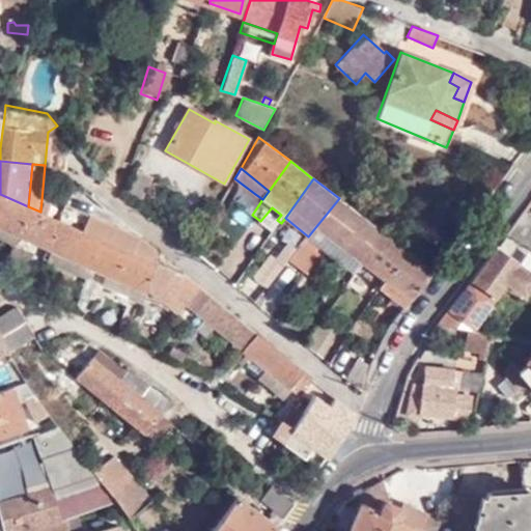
[(67,222),(40,212),(28,206),(0,194),(0,228),(42,248),(63,258),(91,270),(123,284),(145,295),(149,287),(163,292),(169,295),(184,305),(196,314),(204,322),(198,331),(206,338),(214,330),(242,353),(236,359),(241,363),(247,356),(285,386),(279,394),(285,398),(292,389),(290,388),(298,380),(307,387),(314,380),(185,277),(152,262),(83,229),(75,226),(67,222)]
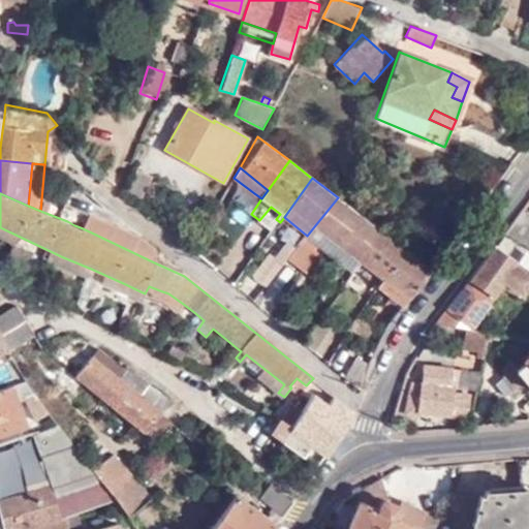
[(245,212),(250,215),(251,214),(261,198),(254,193),(248,203),(250,205),(245,212)]
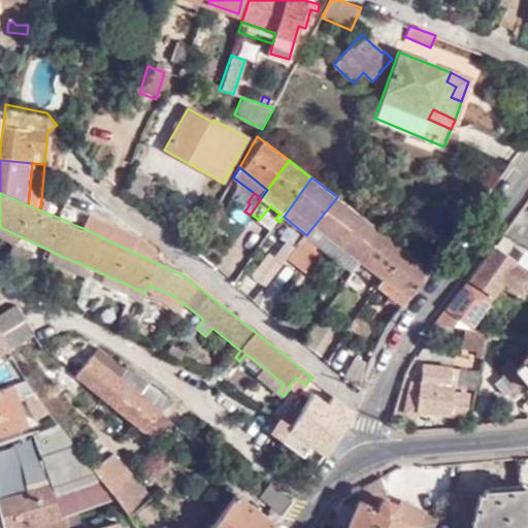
[(315,225),(364,262),(385,233),(384,233),(337,197),(315,225)]
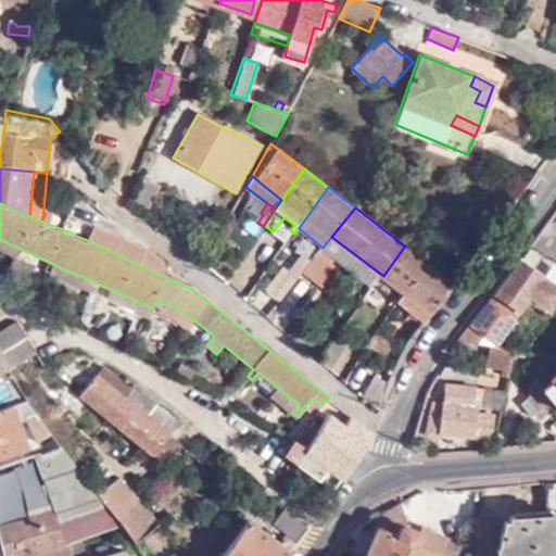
[(142,247),(95,224),(87,240),(160,275),(163,264),(142,247)]
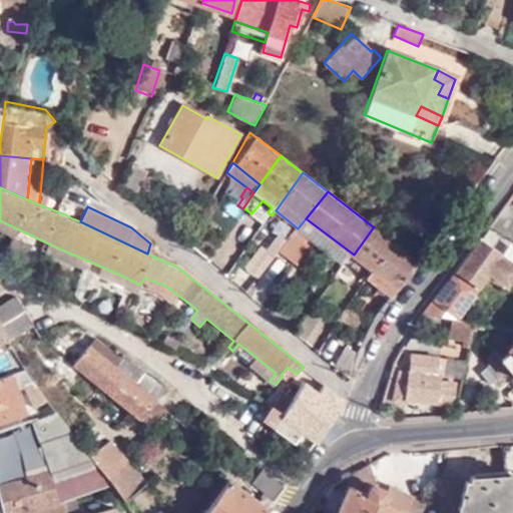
[(490,225),(512,241),(512,212),(504,206),(490,225)]
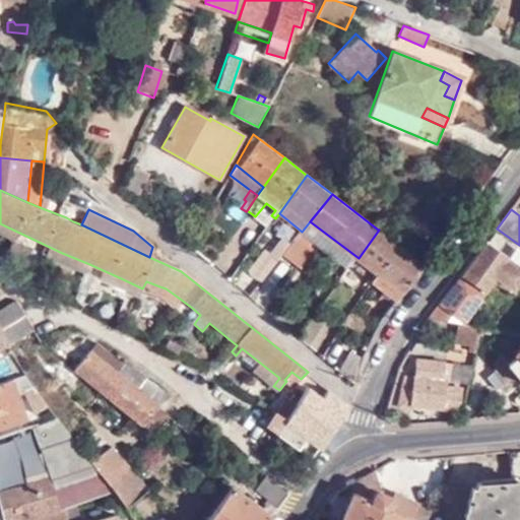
[(69,212),(66,217),(73,221),(75,215),(69,212)]
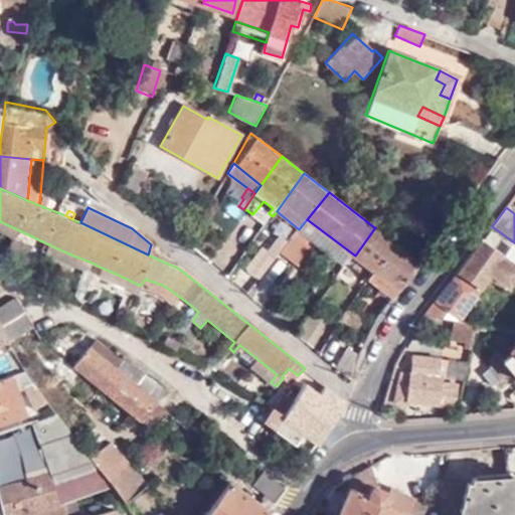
[(40,240),(0,221),(0,233),(36,249),(40,240)]
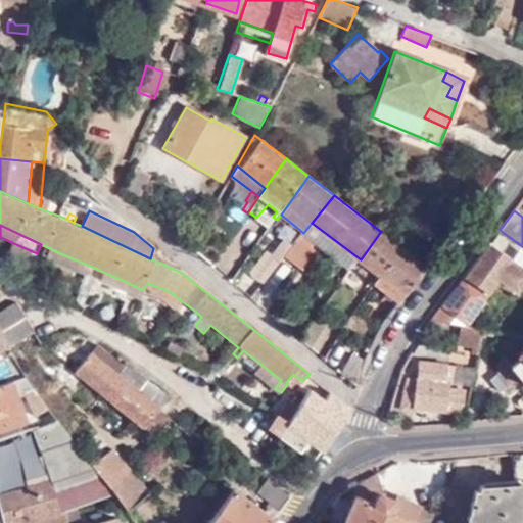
[(381,231),(361,259),(382,276),(402,247),(401,247),(381,231)]
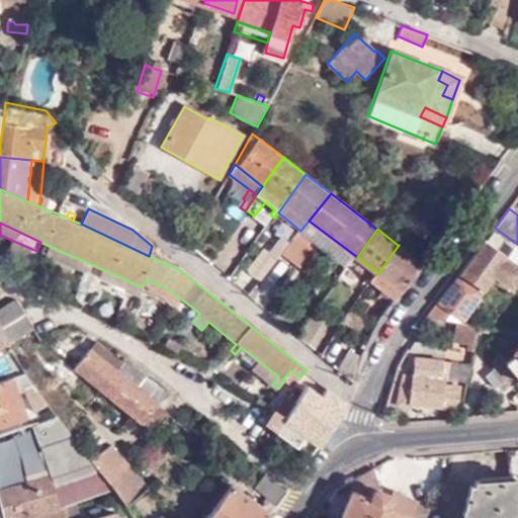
[(296,236),(287,248),(305,262),(316,248),(296,236)]
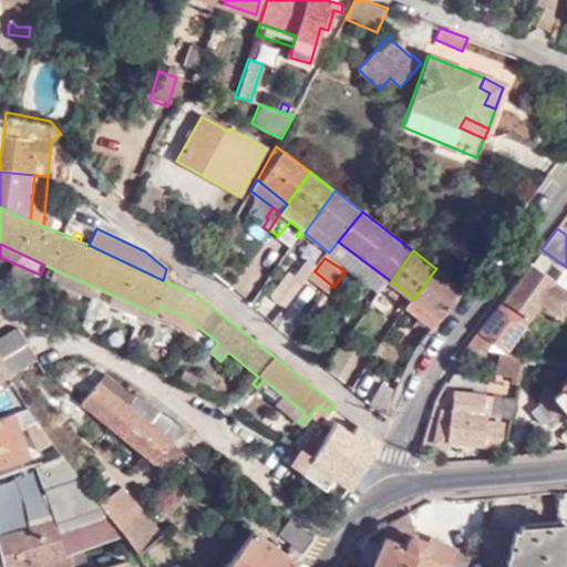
[(487,350),(502,352),(505,353),(539,301),(559,315),(566,302),(566,292),(552,284),(555,278),(532,263),(470,346),(487,350)]
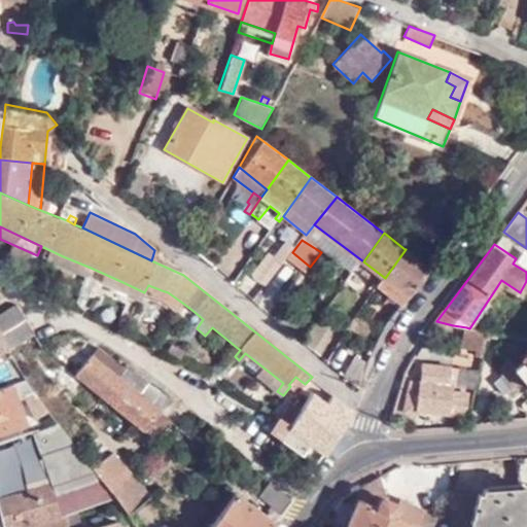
[(385,279),(379,287),(401,305),(429,269),(406,249),(385,278),(385,279)]
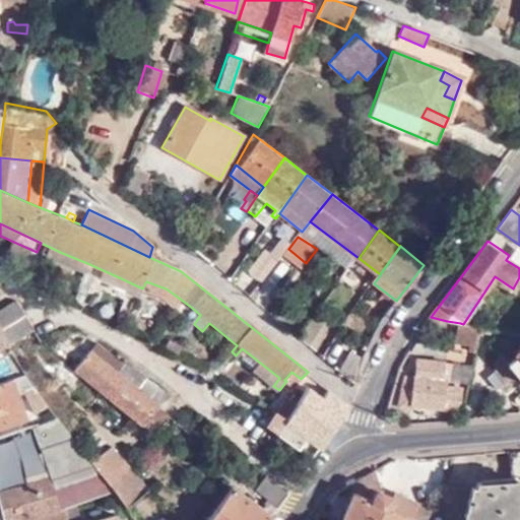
[(248,270),(262,281),(277,262),(263,250),(248,270)]
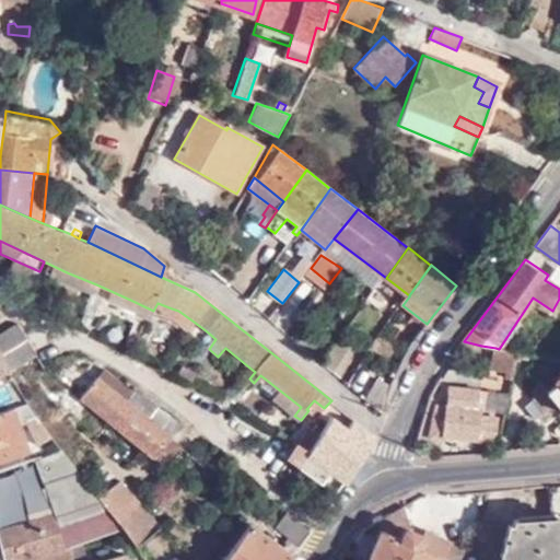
[(96,284),(67,272),(63,282),(91,294),(96,284)]
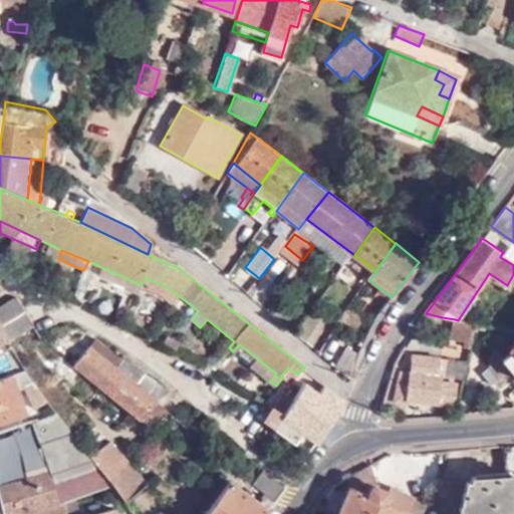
[(274,259),(259,278),(270,288),(289,265),(277,255),(274,259)]
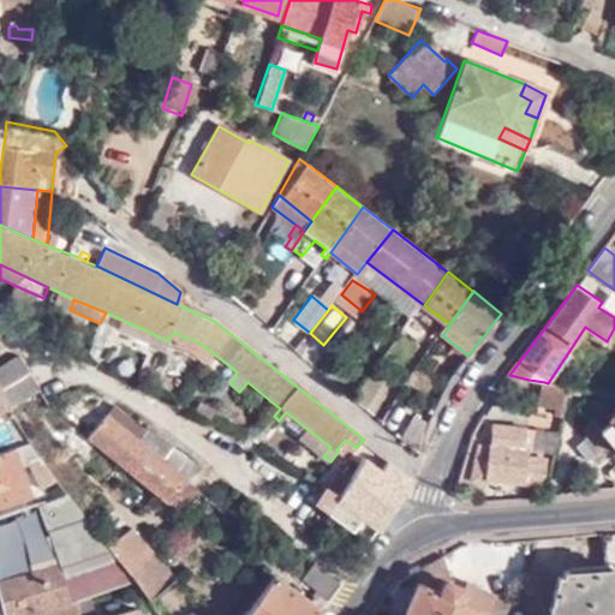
[(424,305),(416,316),(442,335),(449,326),(449,324),(424,305)]
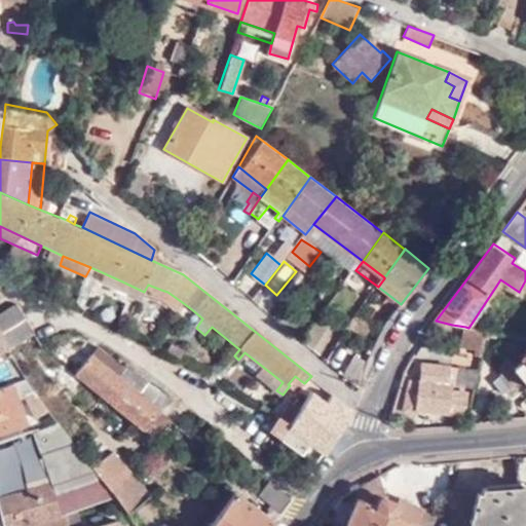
[(94,282),(85,276),(77,295),(85,300),(94,282)]
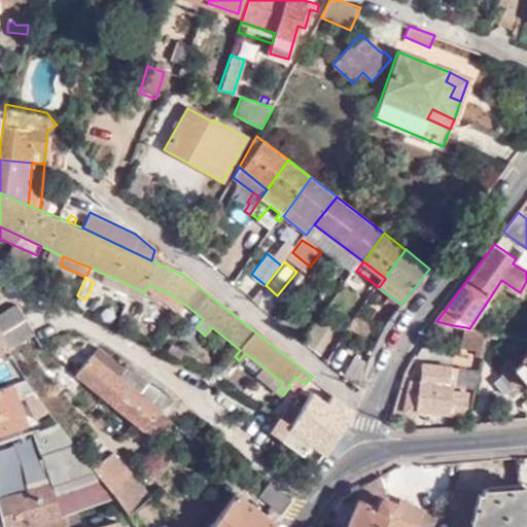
[(140,303),(144,292),(123,282),(118,292),(140,303)]
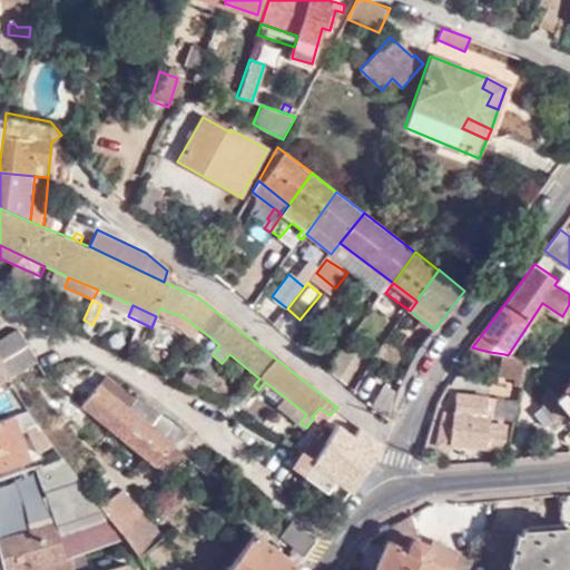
[(172,323),(175,314),(160,308),(156,316),(172,323)]
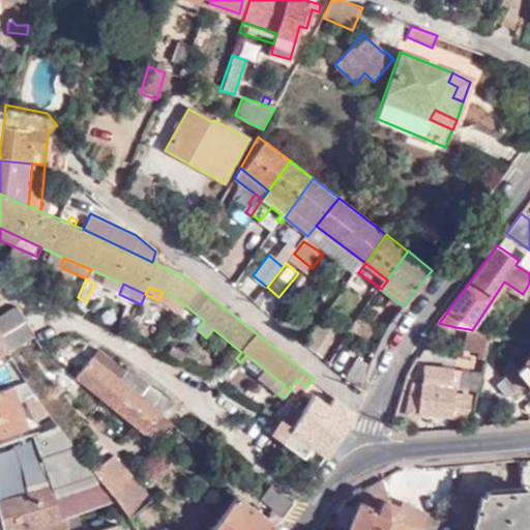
[(187,322),(196,314),(183,304),(176,313),(187,322)]
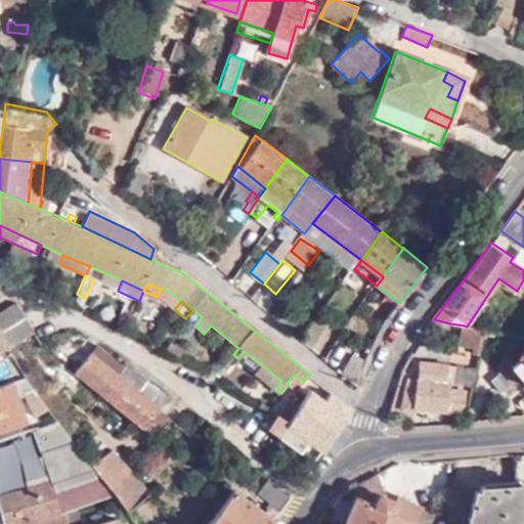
[(15,303),(0,311),(0,330),(9,346),(31,333),(15,303)]
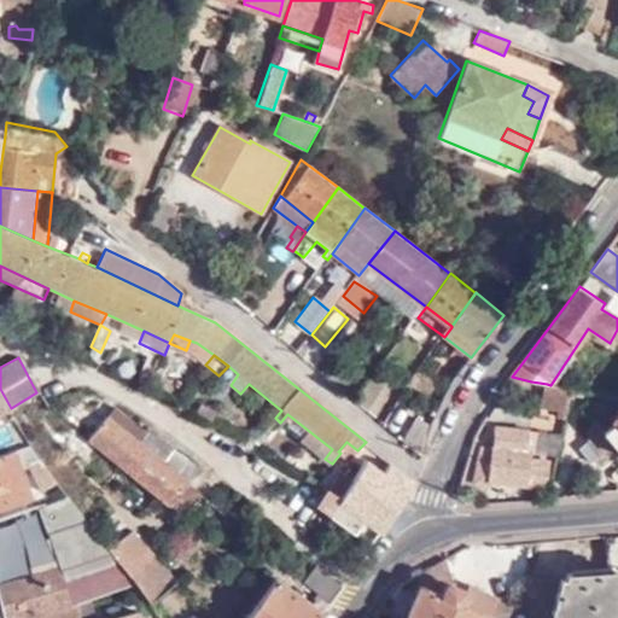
[(409,384),(410,385),(421,371),(419,369),(409,384)]
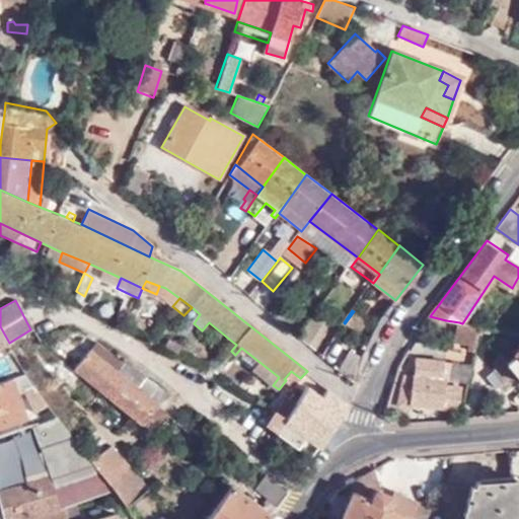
[(345,323),(358,331),(366,319),(354,311),(345,323)]
